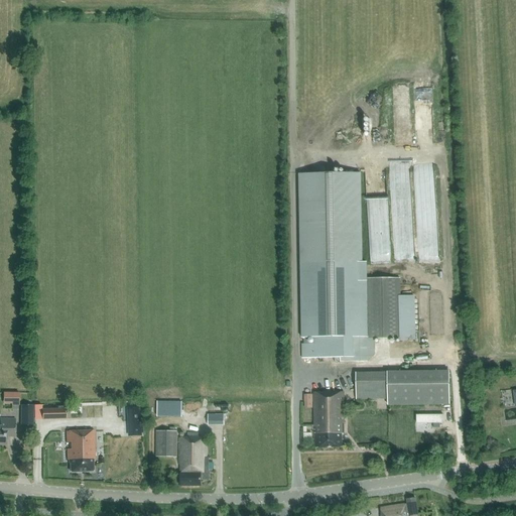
[(304,339),(304,344),(302,344),(302,357),(340,357),(340,361),(367,361),(374,353),(374,338),(401,338),(399,277),(365,277),(365,262),(361,262),(360,172),(298,173),(302,339),(304,339)]
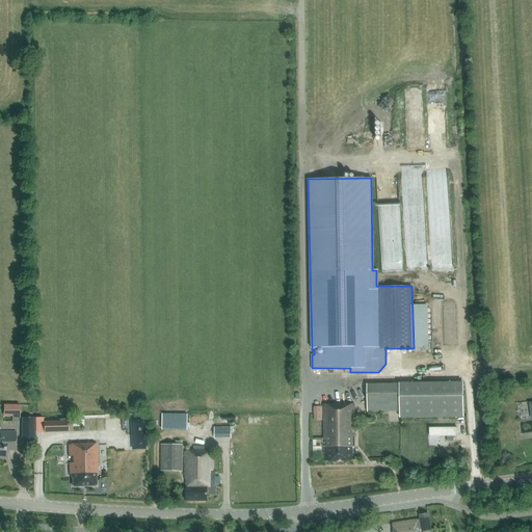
[(400,384),(367,384),(368,413),(400,411),(400,418),(463,417),(463,383),(400,383),(400,384)]
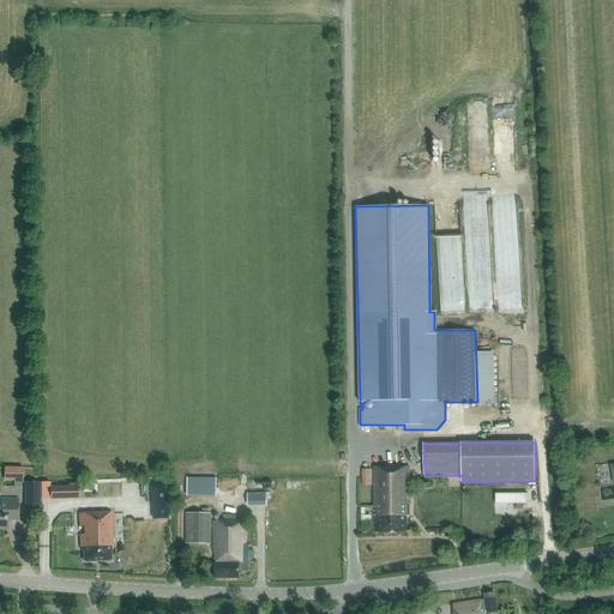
[(408,468),(374,468),(374,533),(405,533),(405,516),(408,516),(408,468)]
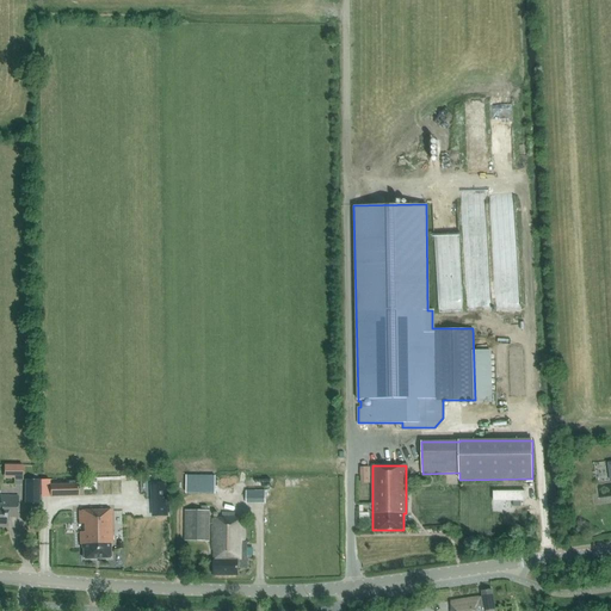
[(186,476),(186,494),(215,494),(215,476),(186,476)]
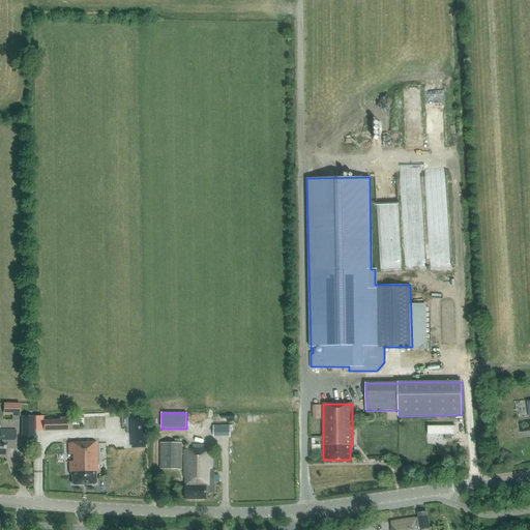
[(34,416),(22,416),(22,437),(34,437),(34,416)]
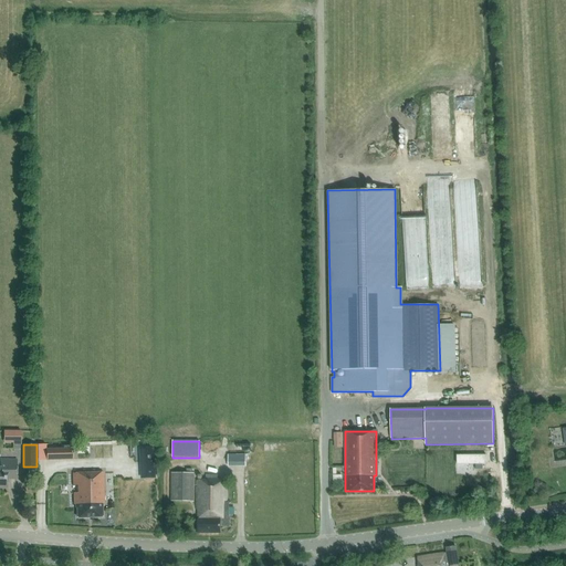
[(143,479),(156,479),(155,463),(155,448),(142,448),(142,463),(143,479)]
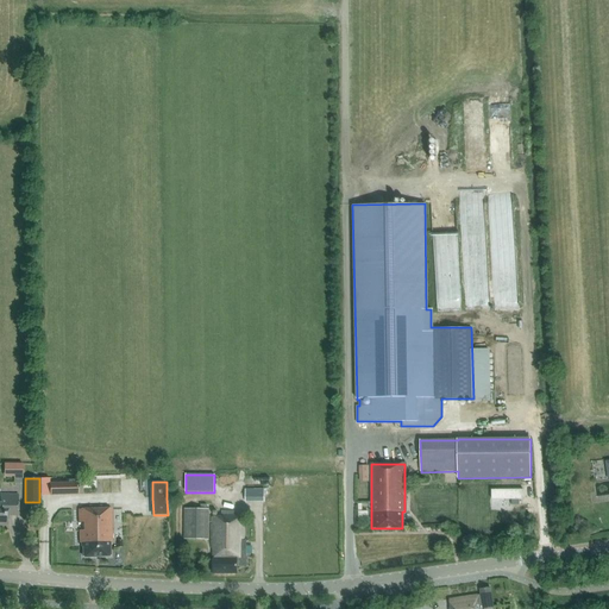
[(50,483),(50,495),(79,495),(77,483),(60,483),(50,483)]
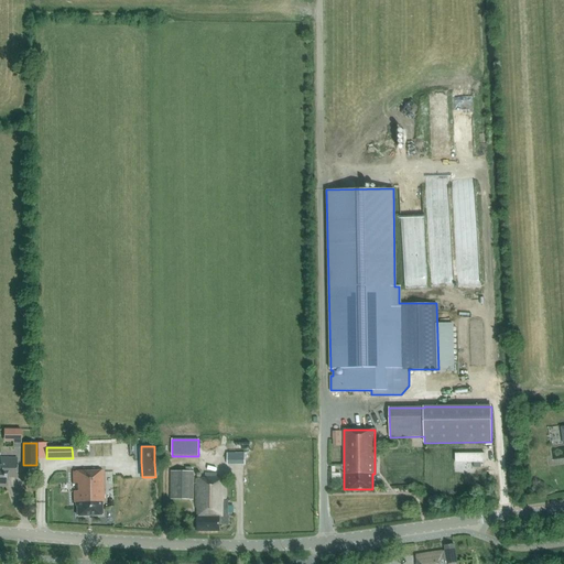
[(227,453),(227,465),(245,465),(245,454),(227,453)]
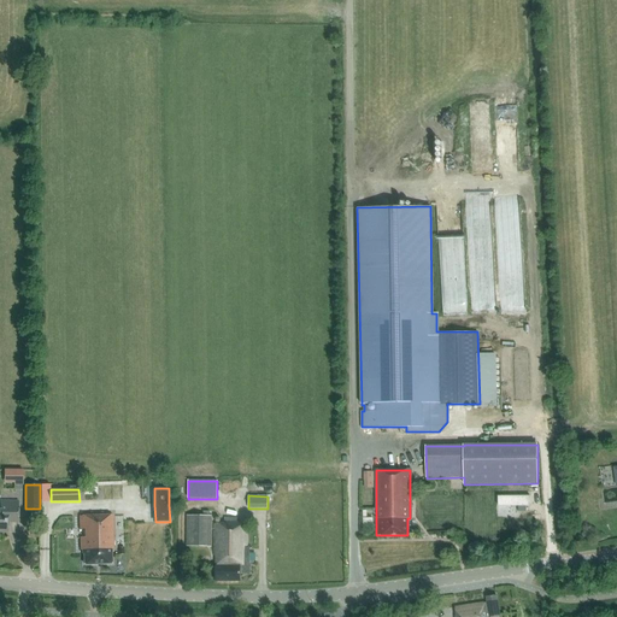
[(530,497),(498,497),(498,506),(518,506),(518,511),(527,511),(527,506),(530,506),(530,497)]
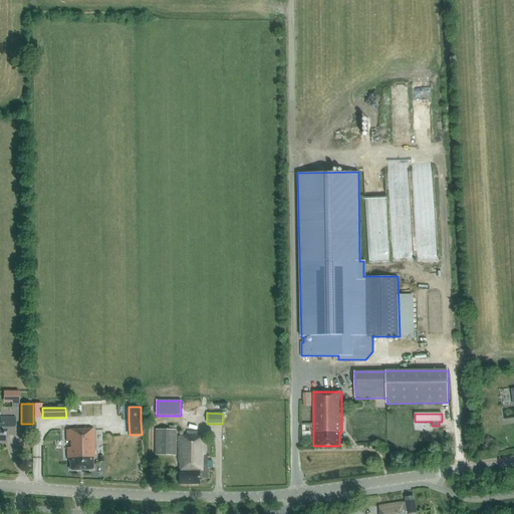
[(0,443),(5,444),(5,436),(13,436),(13,418),(0,418),(0,443)]
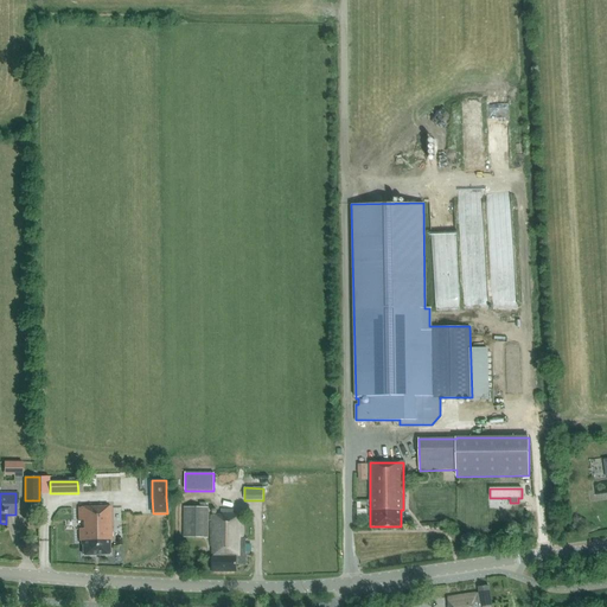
[(199,508),(183,506),(183,537),(206,537),(208,508),(206,508),(199,508)]
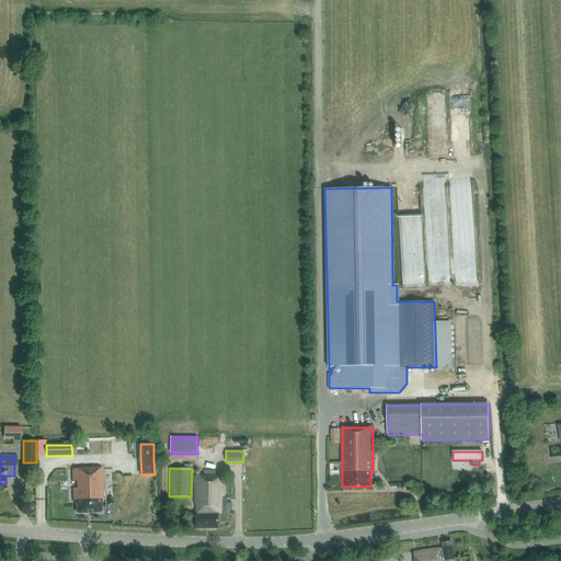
[(102,469),(72,470),(73,481),(77,481),(77,489),(73,489),(73,500),(77,500),(77,513),(102,512),(101,499),(103,499),(102,469)]
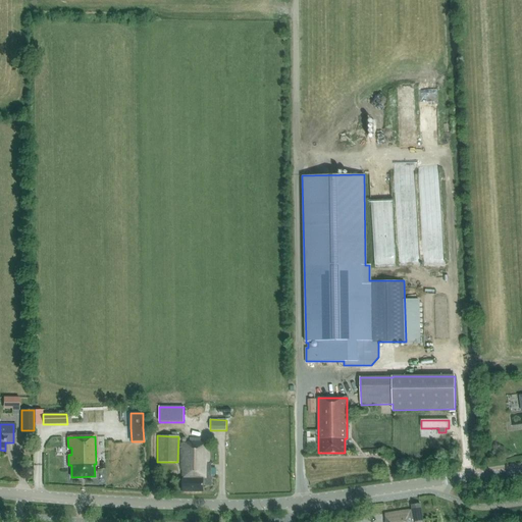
[(208,444),(180,444),(179,471),(183,471),(181,491),(203,491),(204,485),(211,485),(211,478),(210,478),(210,463),(208,463),(208,444)]
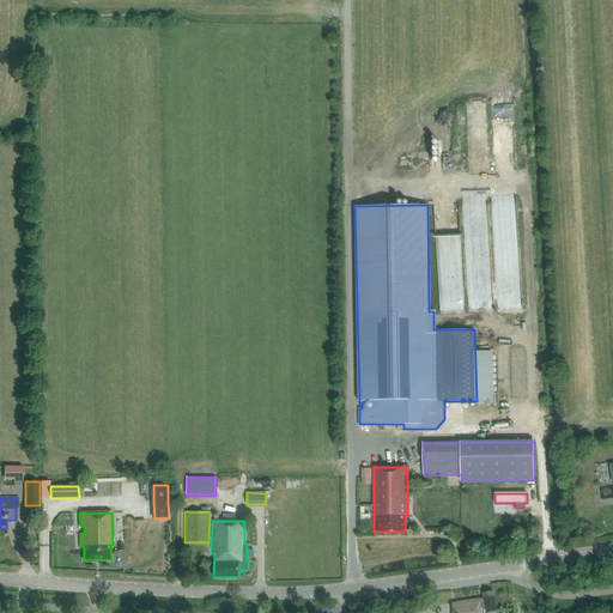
[(483,593),(484,599),(453,604),(454,612),(453,612),(451,612),(486,612),(487,612),(497,611),(493,592),(483,593)]
